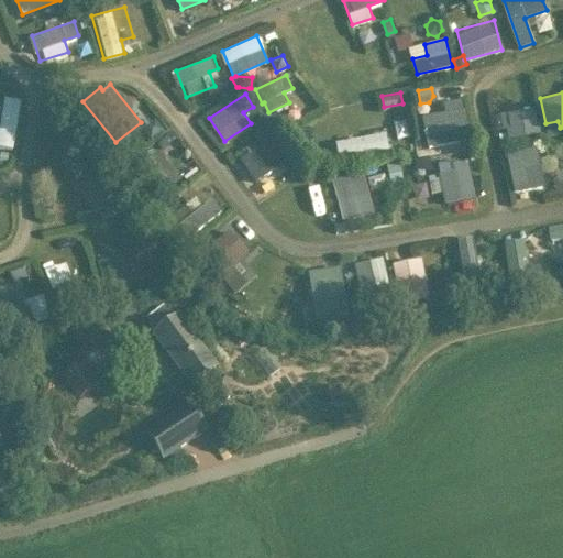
[(0,95),(0,144),(15,146),(19,97),(0,95)]
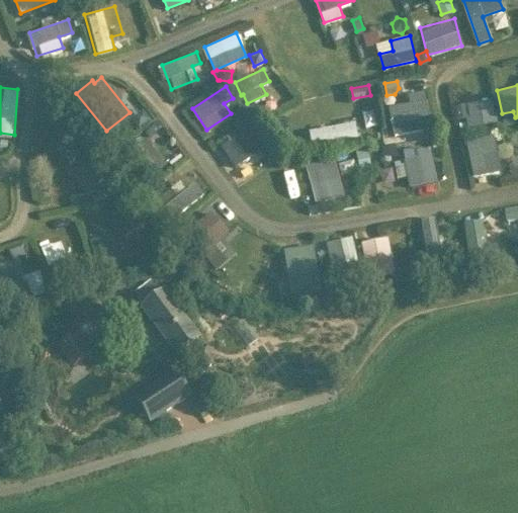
[(60,139),(64,144),(67,147),(88,130),(64,100),(62,98),(39,116),(36,122),(35,123),(53,143),(55,142),(59,138),(60,139)]
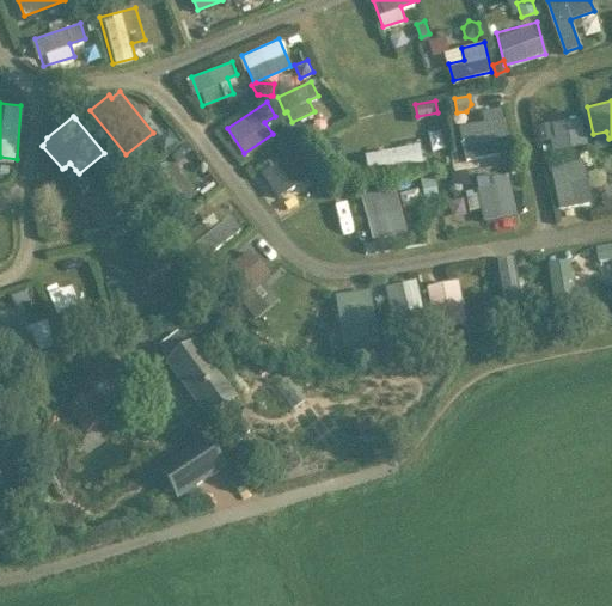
[(506,117),(503,117),(484,121),(459,126),(465,159),(512,151),(506,117)]
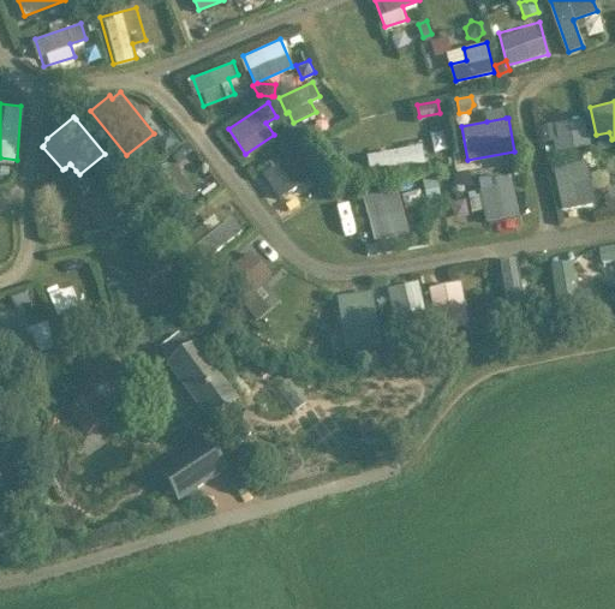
[(586,118),(553,120),(554,148),(589,145),(586,118)]
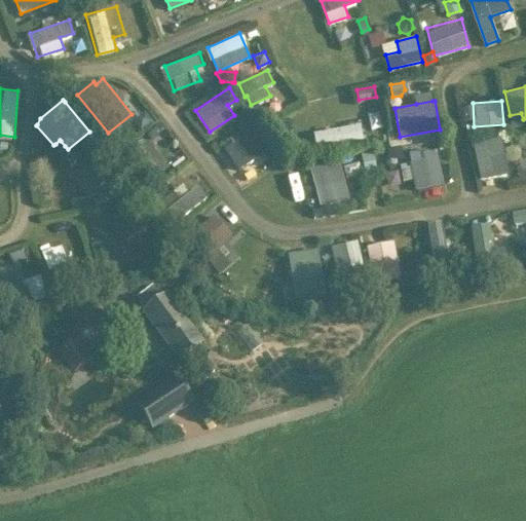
[(473,118),(471,105),(462,106),(465,119),(473,118)]
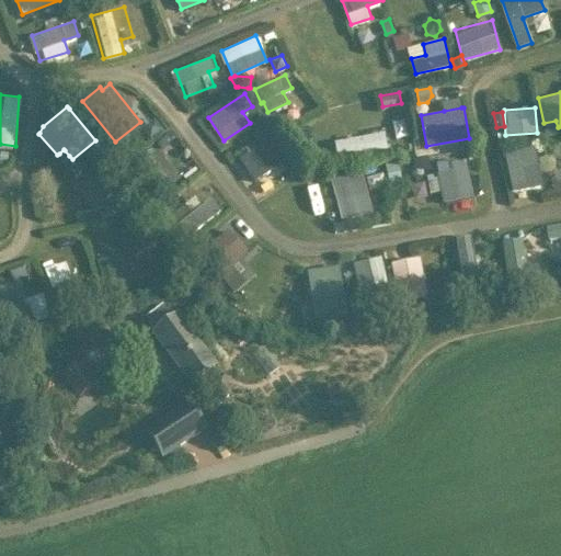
[(559,133),(558,127),(556,121),(544,123),(546,135),(559,133)]
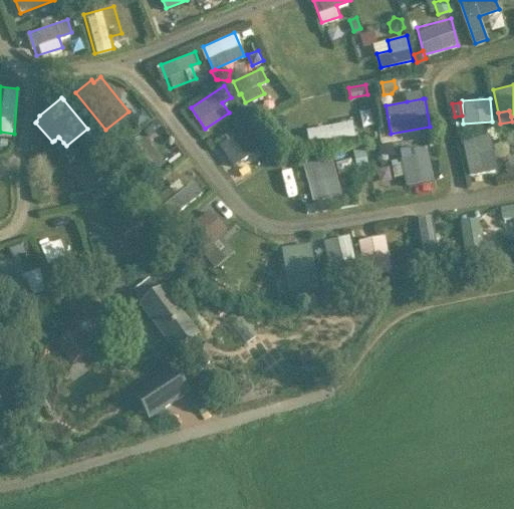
[(246,115),(237,113),(234,122),(243,125),(246,115)]
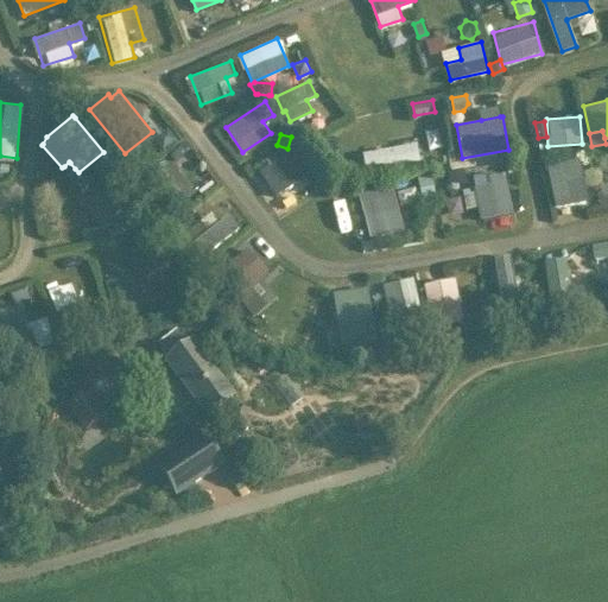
[(305,176),(323,165),(308,140),(259,170),(274,195),(305,176)]
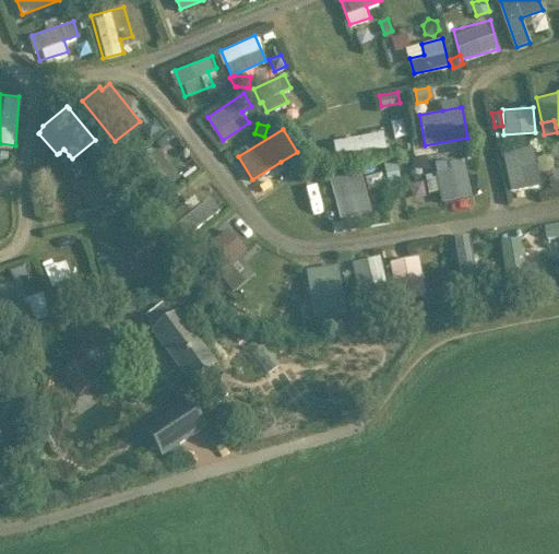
[(333,140),(336,155),(387,144),(383,129),(333,140)]
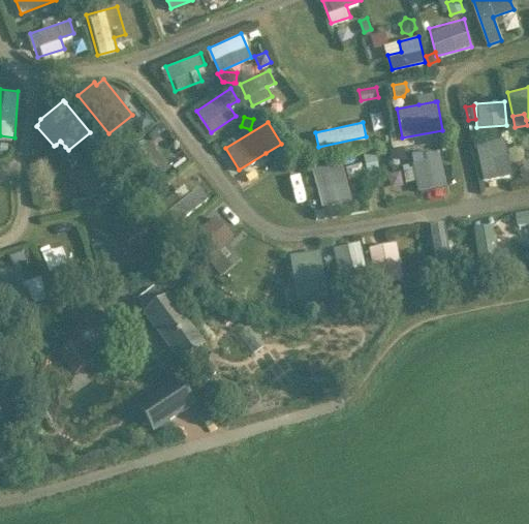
[(115,135),(121,144),(130,137),(124,128),(115,135)]
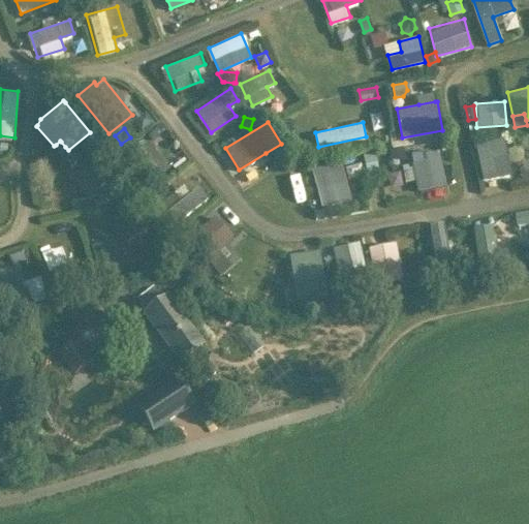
[(503,135),(475,143),(485,179),(512,172),(503,135)]
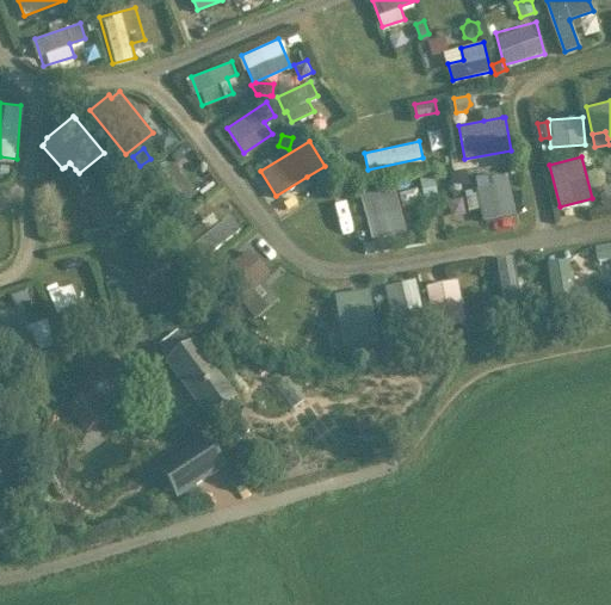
[(158,172),(149,161),(136,172),(143,183),(158,172)]
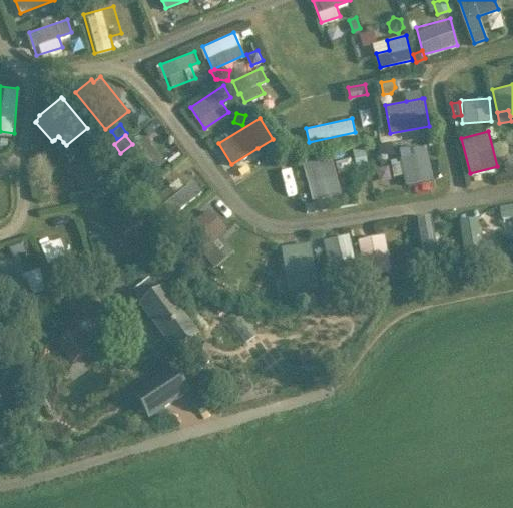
[(143,136),(121,153),(140,179),(163,162),(143,136)]
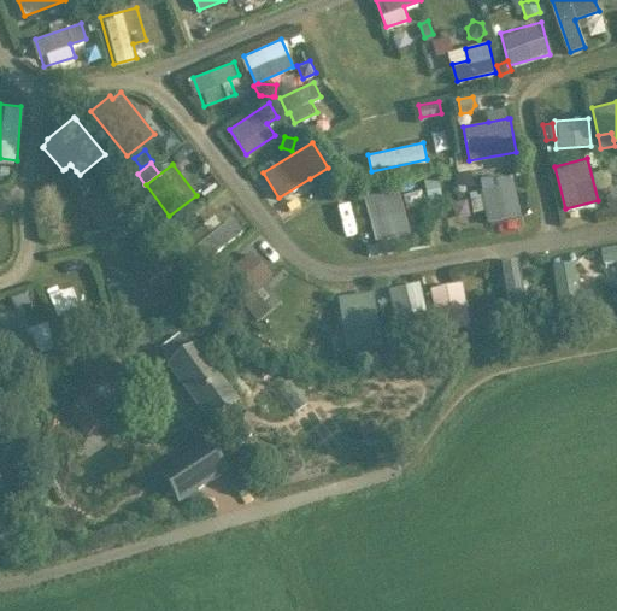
[(328,168),(310,178),(319,195),(339,184),(328,168)]
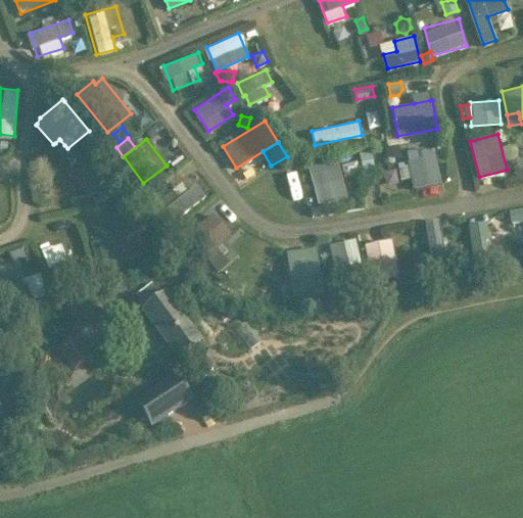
[(400,155),(397,143),(384,146),(386,157),(400,155)]
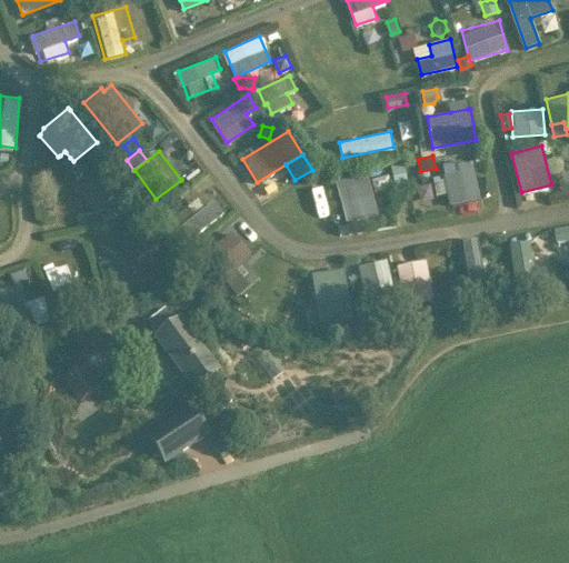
[(472,161),(456,164),(442,168),(443,176),(445,179),(433,181),(436,194),(447,192),(450,204),(480,198),(472,161)]
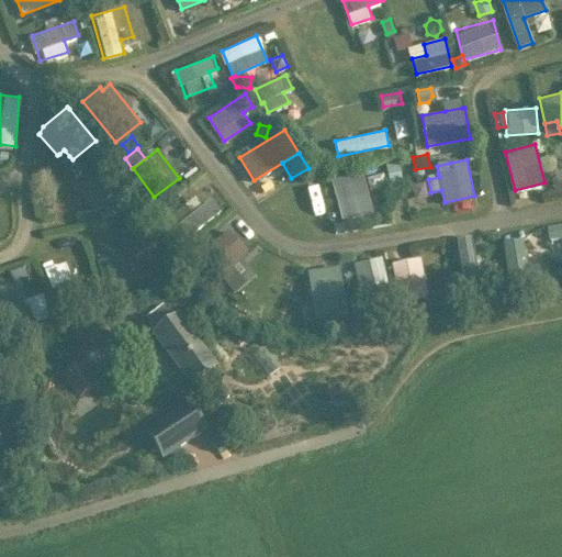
[(397,162),(386,164),(391,185),(403,181),(397,162)]
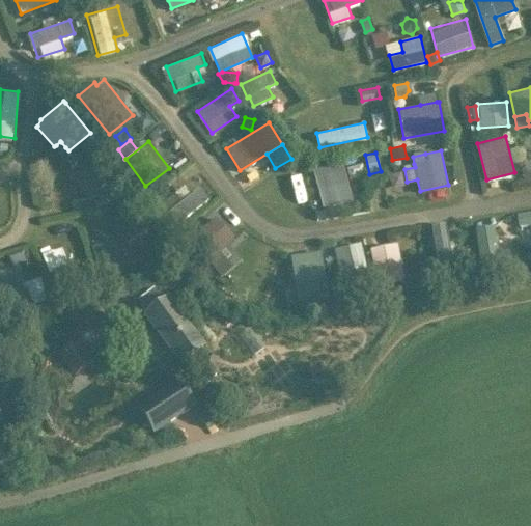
[(323,208),(352,199),(342,162),(313,169),(323,208)]
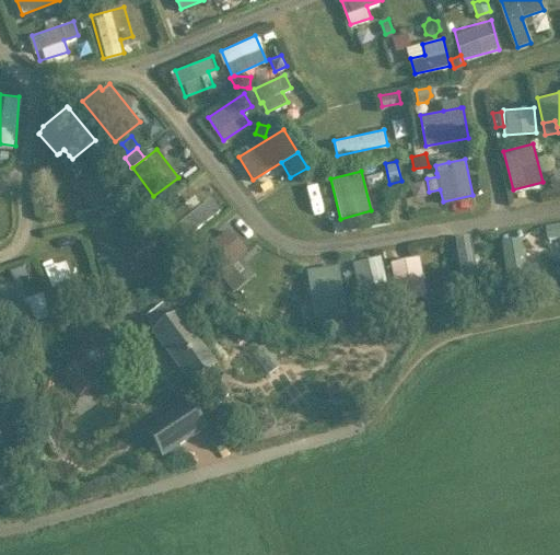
[(559,187),(559,173),(556,171),(549,180),(551,181),(549,184),(557,189),(559,187)]
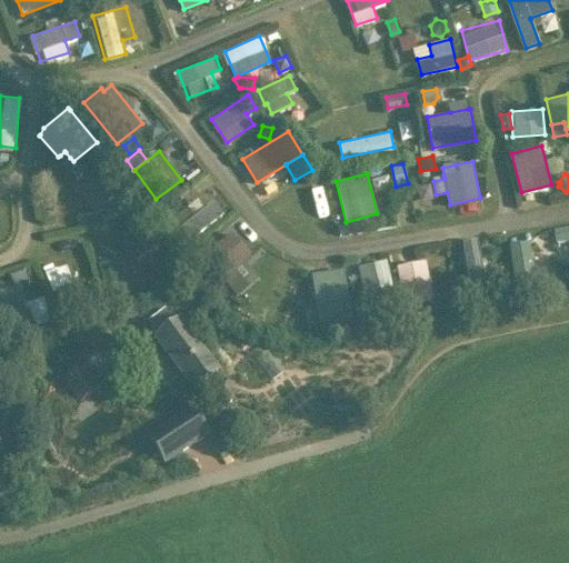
[(47,194),(43,207),(53,210),(57,198),(47,194)]
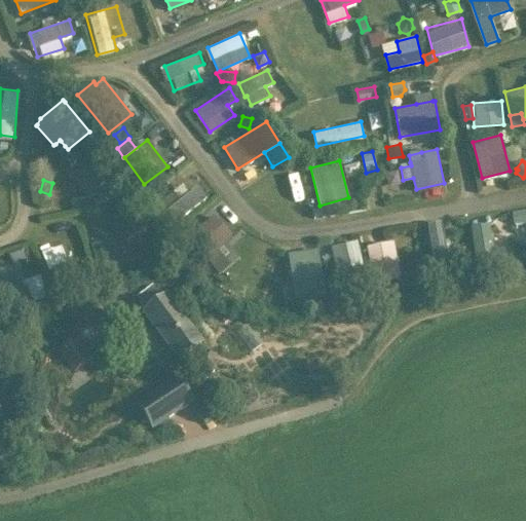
[(196,185),(190,191),(180,198),(173,190),(157,202),(164,212),(162,214),(172,225),(207,197),(196,185)]
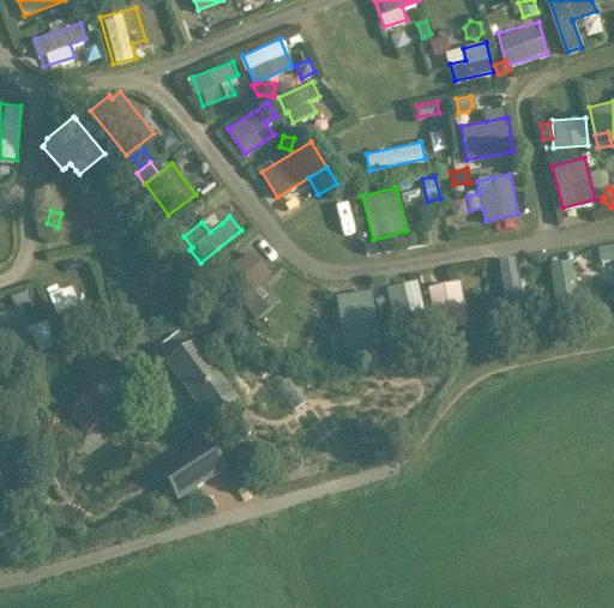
[(182,218),(170,227),(178,238),(190,230),(182,218)]
